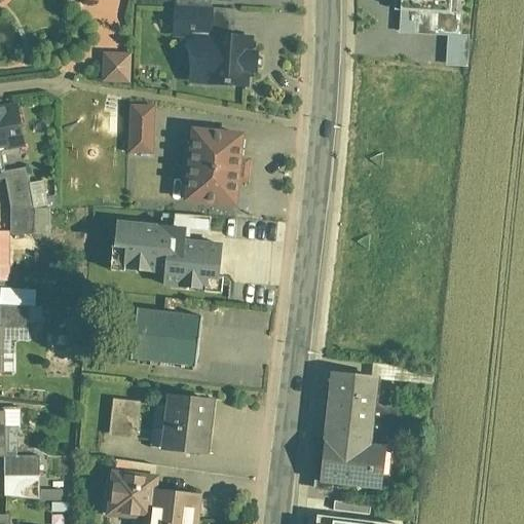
[(395,0),(395,9),(455,13),(455,0),(395,0)]
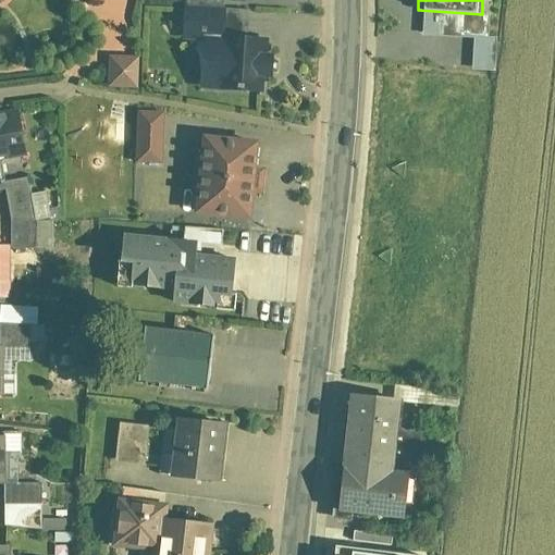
[(230,46),(205,45),(204,90),(264,90),(266,41),(230,41),(230,46)]
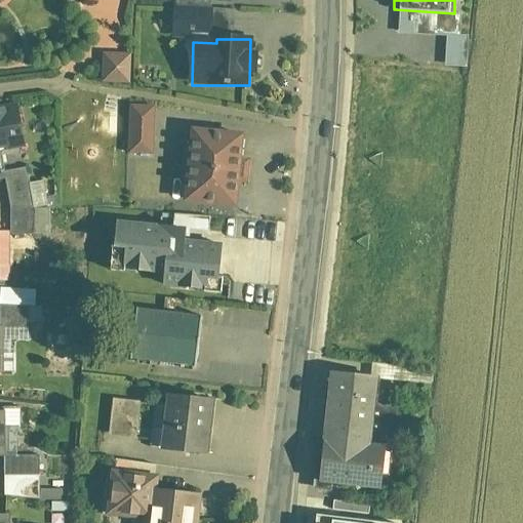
[(98,51),(98,81),(129,81),(130,51),(98,51)]
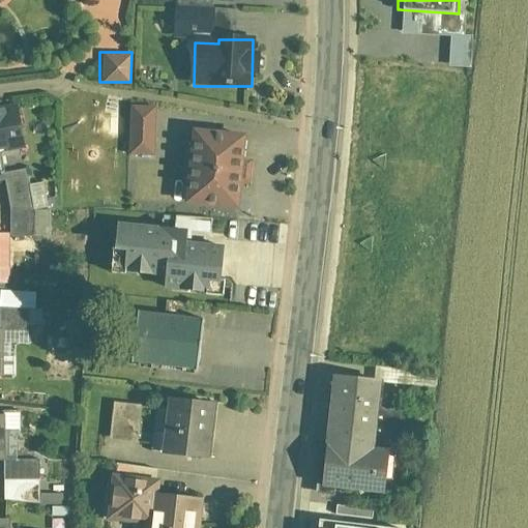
[(0,152),(27,147),(18,101),(0,105),(0,184),(0,152)]
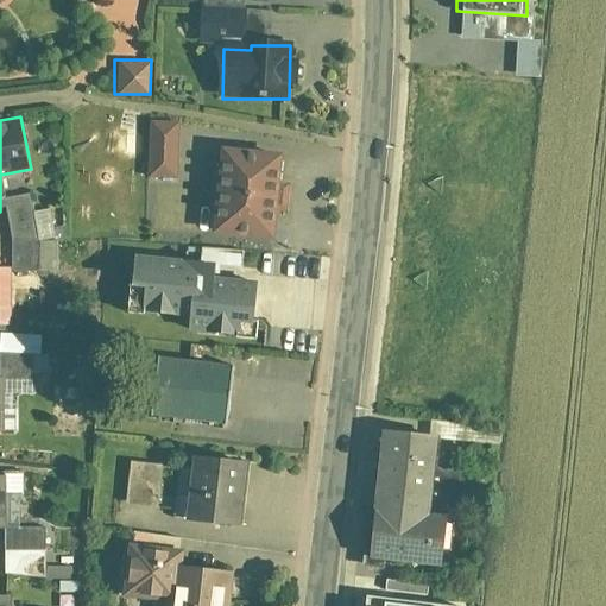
[(176,178),(177,120),(145,120),(144,177),(176,178)]
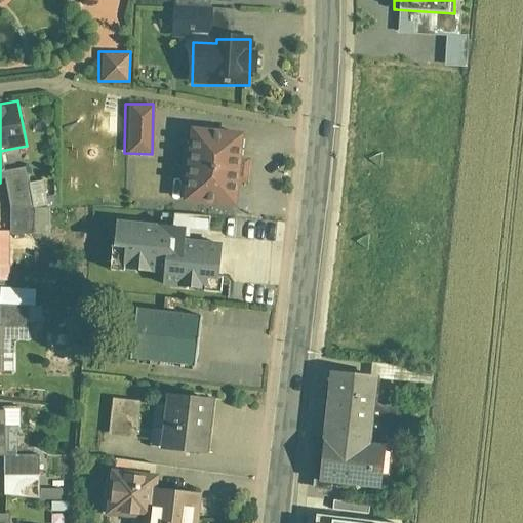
[(243,132),(193,127),(185,200),(235,206),(243,132)]
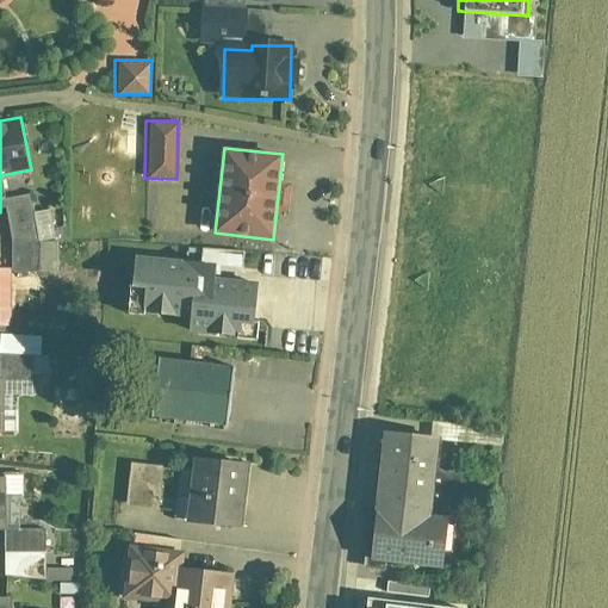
[(130,309),(192,316),(191,330),(248,336),(254,286),(211,281),(213,268),(136,259),(130,309)]
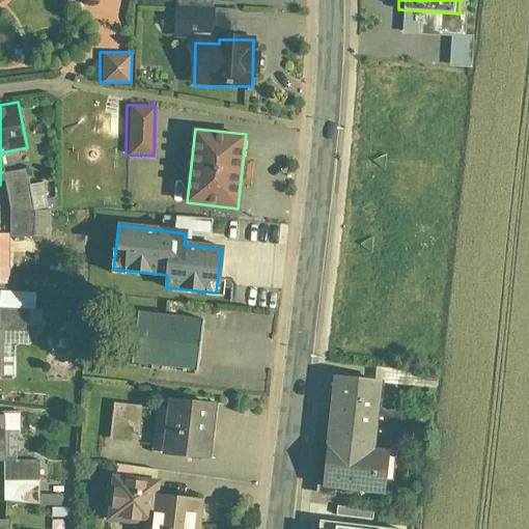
[(8,232),(0,231),(0,284),(8,284),(8,232)]
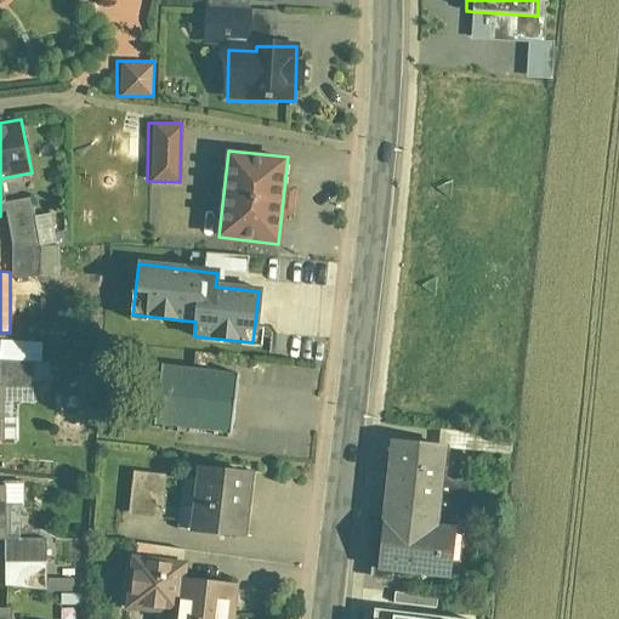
[(242,375),(160,365),(153,422),(234,432),(242,375)]
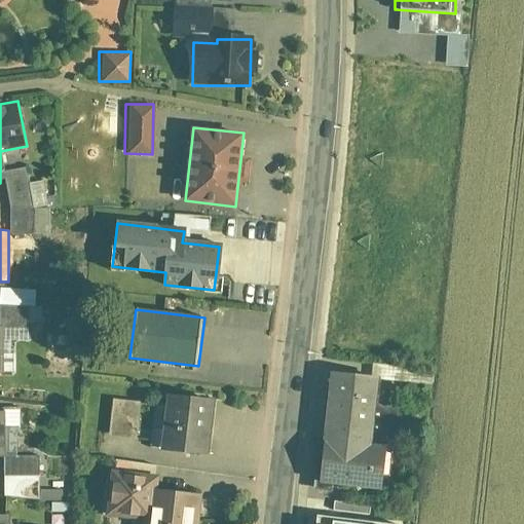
[(380,375),(331,370),(317,483),(383,490),(388,444),(372,442),(380,375)]
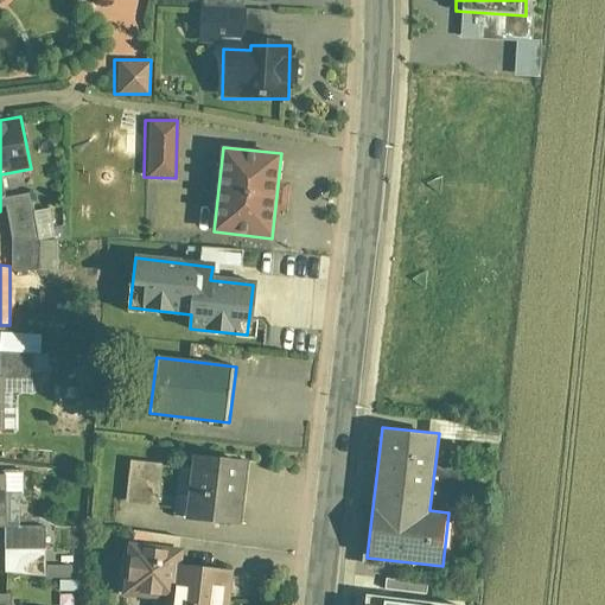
[(244,464),(192,458),(185,521),(237,527),(244,464)]
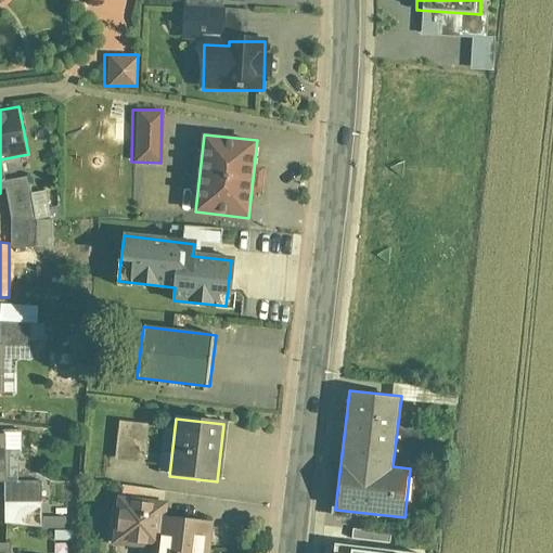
[(141,461),(146,424),(117,420),(112,458),(141,461)]
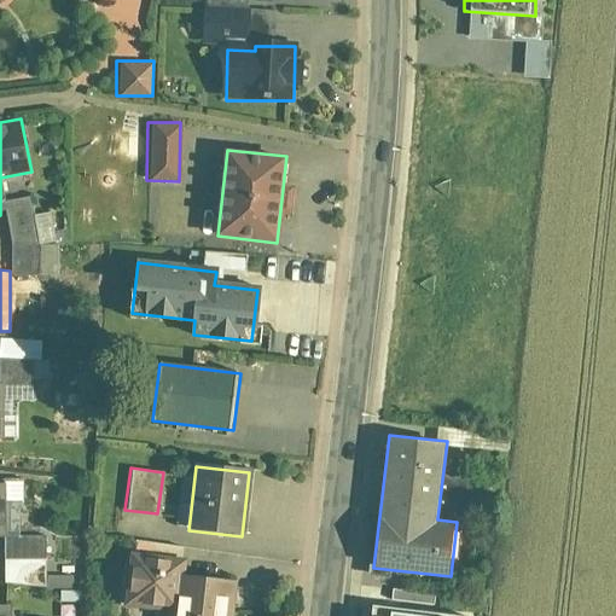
[(230,615),(233,579),(173,574),(175,552),(133,548),(128,605),(169,609),(168,615),(230,615)]
